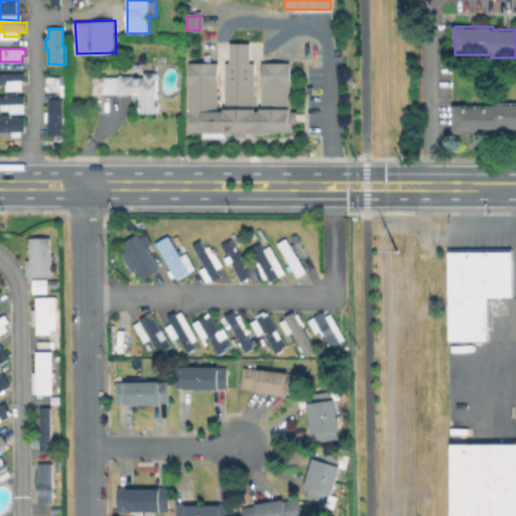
[(180,62),(181,113),(139,113),(139,95),(121,95),(120,93),(94,93),(94,76),(144,76),(144,72),(154,72),(154,62),(180,62)]
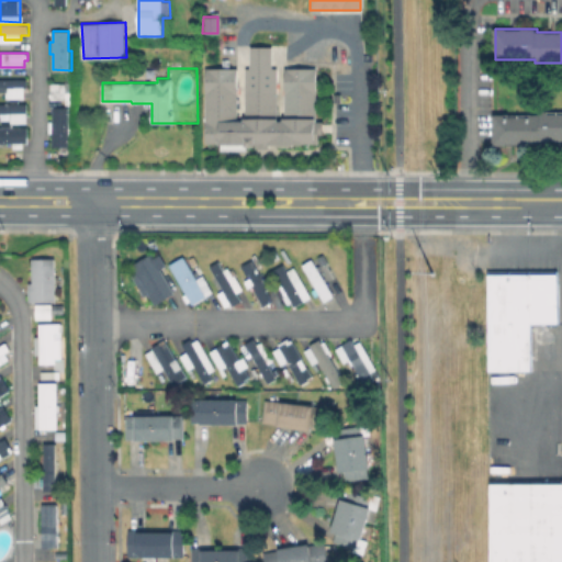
[(239,120),(247,120),(247,93),(280,94),(280,121),(287,121),(287,87),(280,87),(280,70),(304,70),(304,76),(319,76),(318,128),(323,128),(323,145),(266,145),(266,148),(257,148),(257,139),(248,139),(248,149),(223,149),(223,142),(208,142),(209,70),(232,71),(232,78),(240,78),(239,120)]
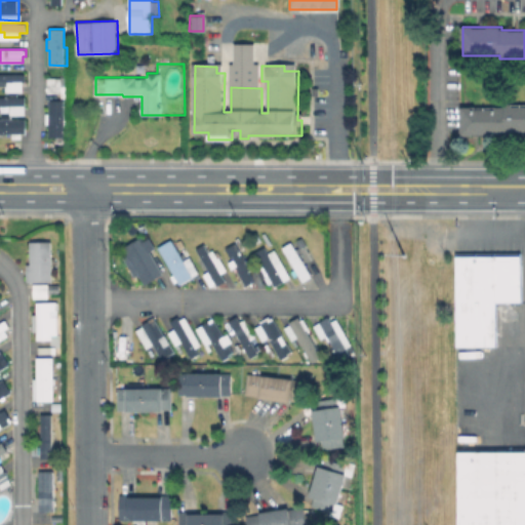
[(0,73),(27,74),(26,85),(9,85),(9,81),(0,81),(0,73)]
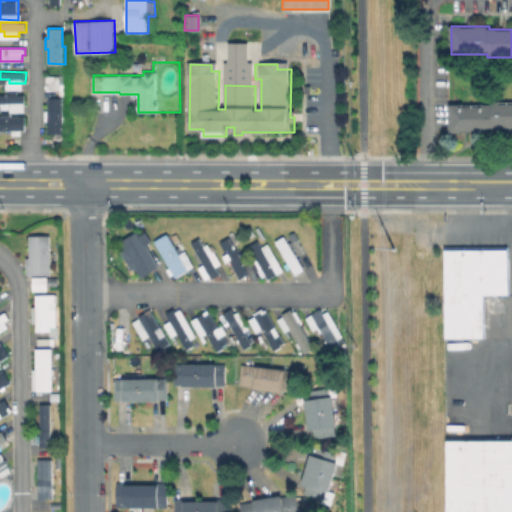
[(66,83),(65,95),(61,95),(61,90),(46,90),(47,75),(64,76),(64,83),(66,83)]
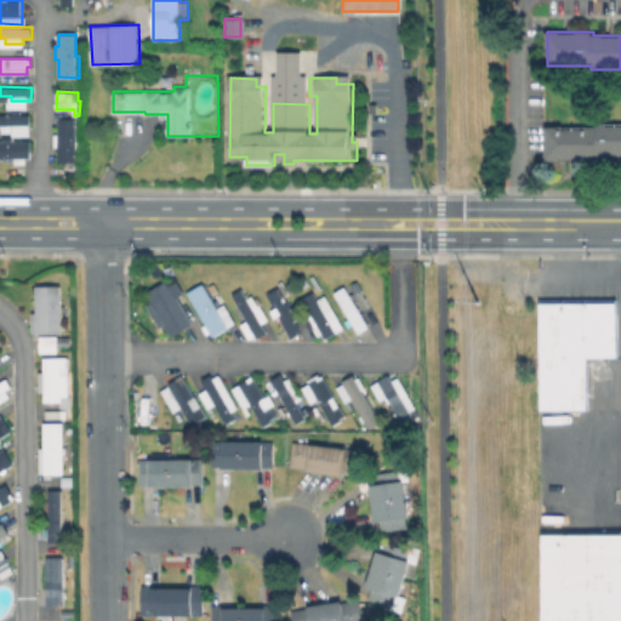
[(22,110),(22,114),(32,114),(30,135),(13,135),(13,131),(3,131),(3,125),(0,125),(0,113),(12,114),(12,110),(22,110)]
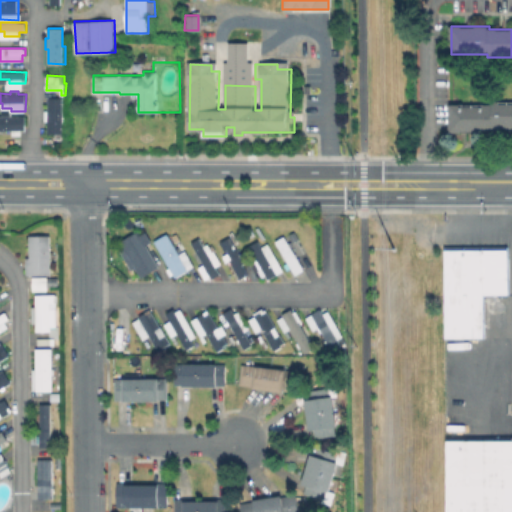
[(63,97),(63,134),(48,134),(48,97),(63,97)]
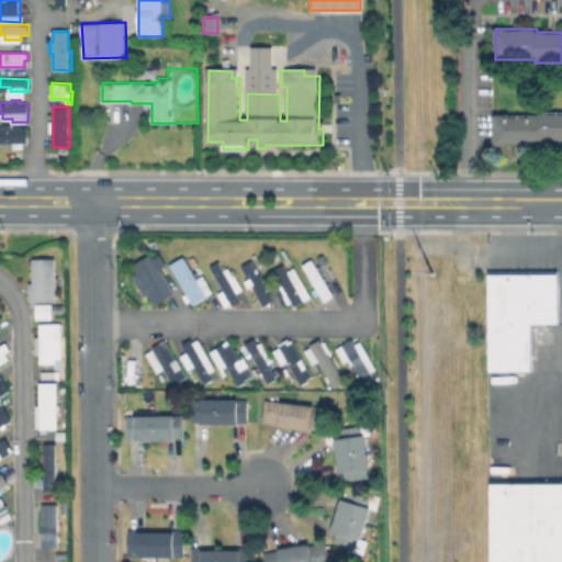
[(561,111),(561,142),(544,142),(544,145),(495,145),(495,114),(542,114),(542,111),(561,111)]
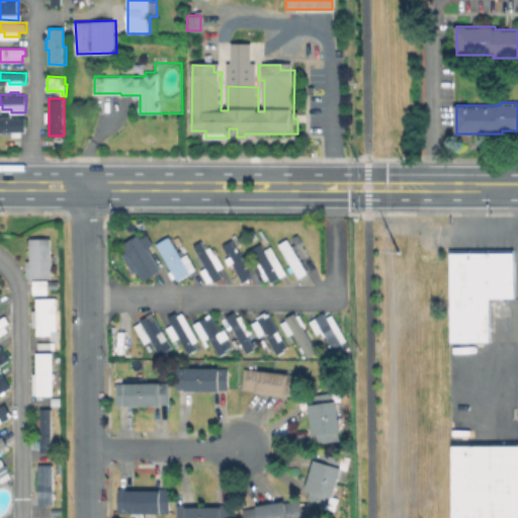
[(23,137),(13,137),(13,133),(0,133),(0,117),(2,117),(2,114),(11,113),(11,117),(25,117),(25,132),(23,132),(23,137)]
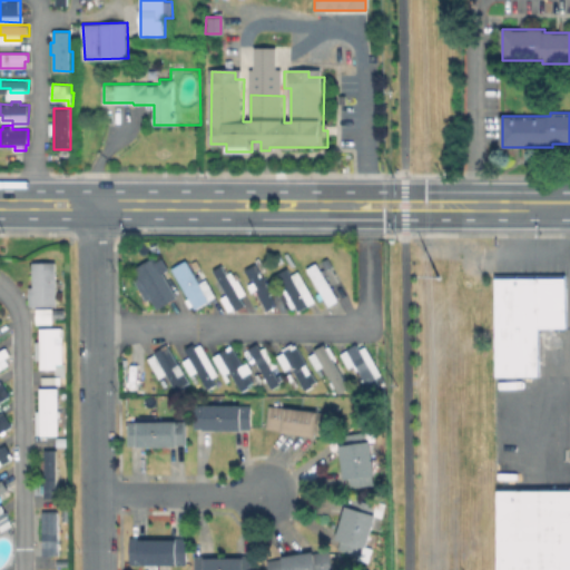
[(153,257),(177,297),(158,307),(151,297),(147,300),(135,278),(139,276),(135,268),(153,257)]
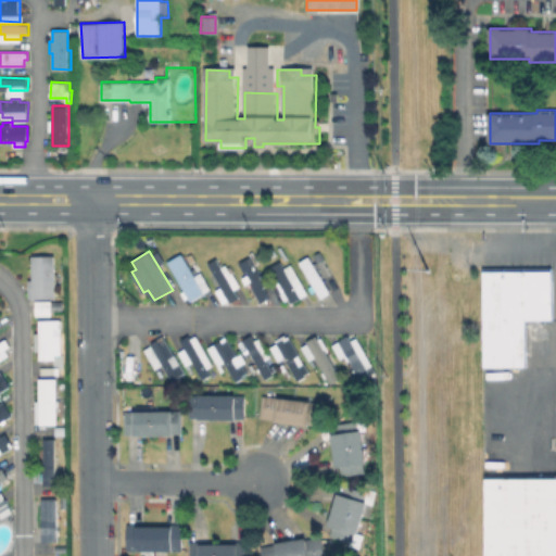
[(181,253),(191,269),(194,268),(198,274),(201,272),(211,289),(204,292),(205,293),(191,302),(188,297),(185,299),(181,292),(184,291),(180,286),(181,285),(167,261),(181,253)]
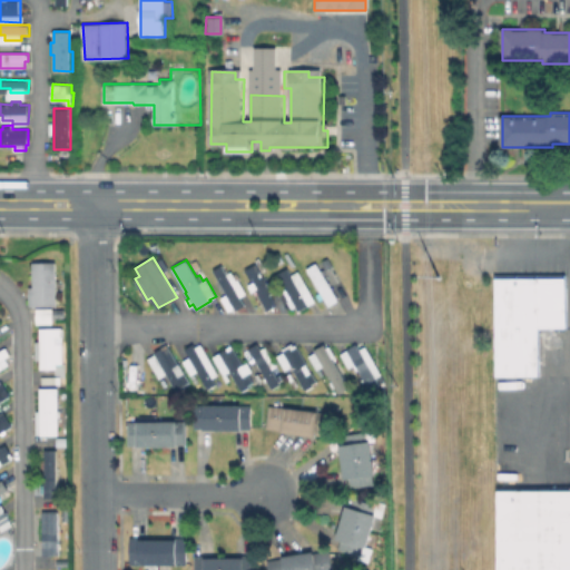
[(29,262),(30,287),(26,287),(26,306),(53,305),(53,262),(29,262)]
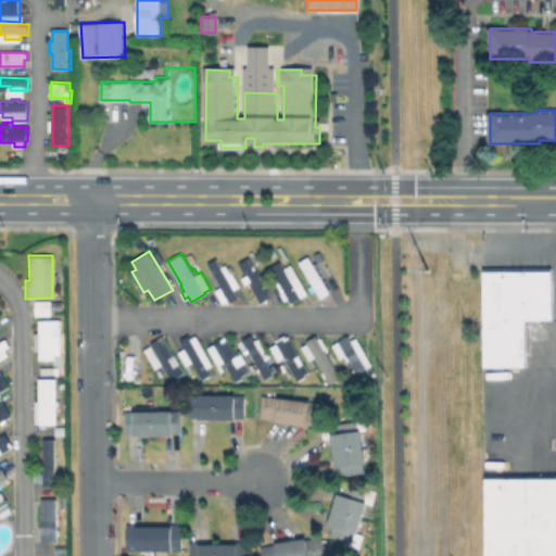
[(263,286),(269,298),(261,303),(258,298),(254,300),(242,278),(245,276),(238,263),(250,256),(265,285),(263,286)]
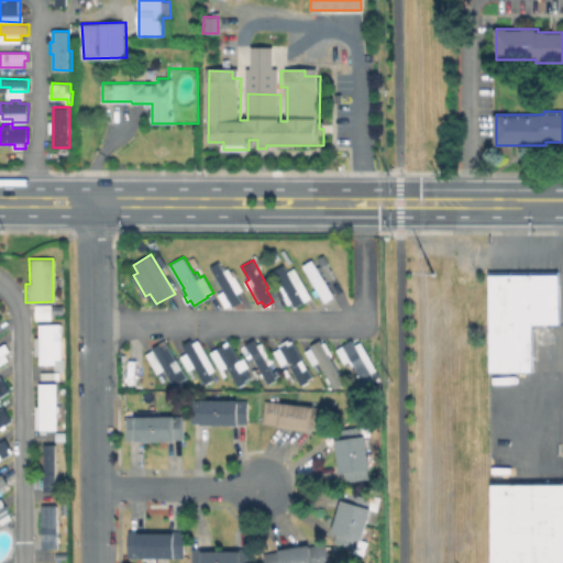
[(313,260),(338,300),(329,306),(324,299),(319,302),(299,268),(313,260)]
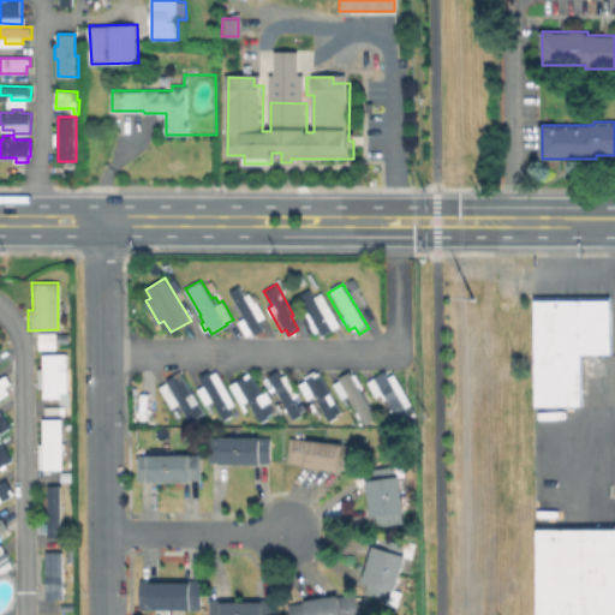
[(239,286),(245,294),(250,292),(251,294),(255,293),(258,299),(255,302),(254,299),(249,302),(264,329),(255,334),(254,332),(246,335),(239,321),(245,317),(231,291),(239,286)]
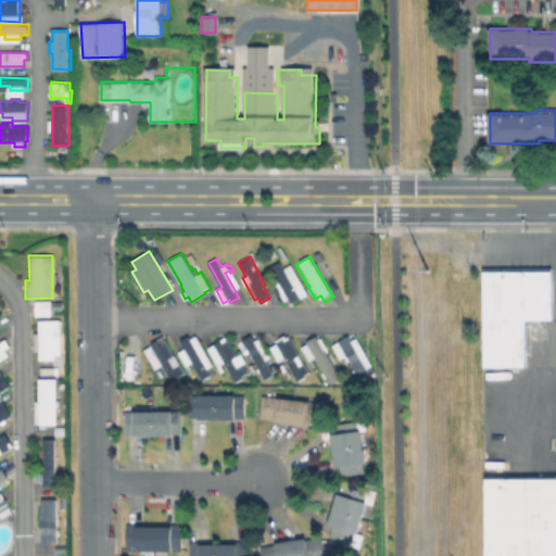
[(281,261),(285,267),(291,264),(302,282),(295,286),(302,298),(292,303),(289,298),(285,300),(280,293),(285,291),(272,266),(281,261)]
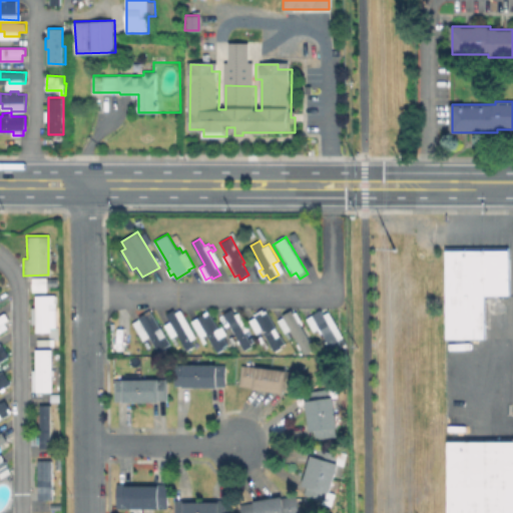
[(509,250),(510,294),(485,294),(485,337),(448,338),(447,250),(509,250)]
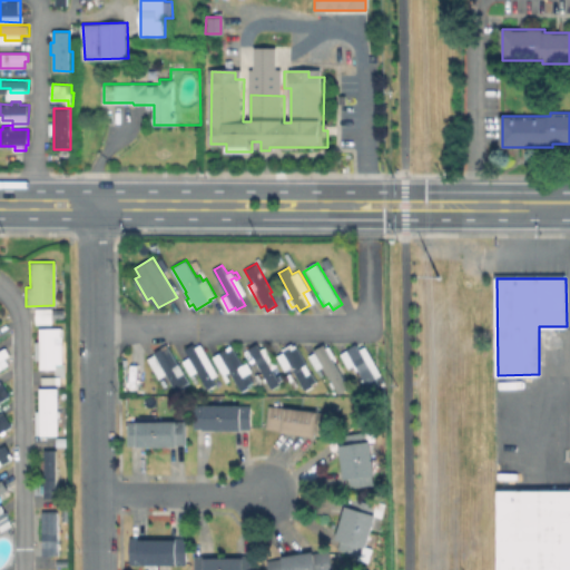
[(59,327),(37,327),(38,367),(60,367),(59,327)]
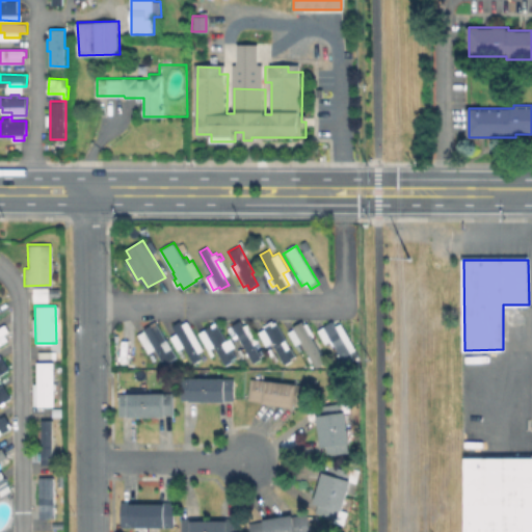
[(181,320),(183,323),(188,320),(195,334),(189,338),(202,358),(194,363),(173,325),(181,320)]
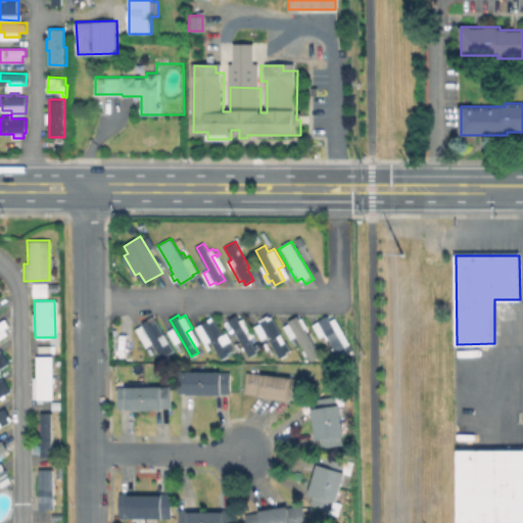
[(236,315),(239,321),(244,318),(254,335),(250,338),(257,351),(249,357),(228,320),(236,315)]
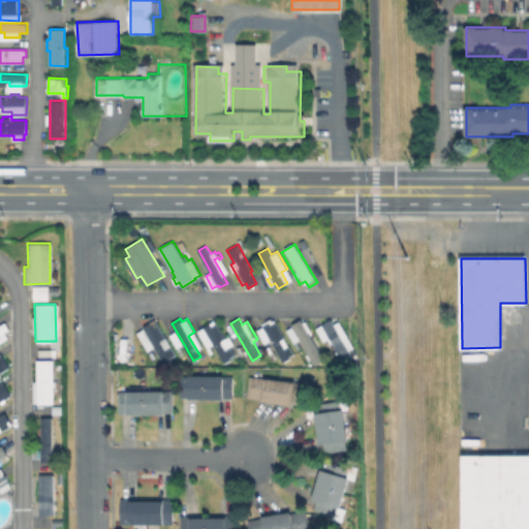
[(290,358),(283,362),(262,325),(275,318),(293,353),(289,355),(290,358)]
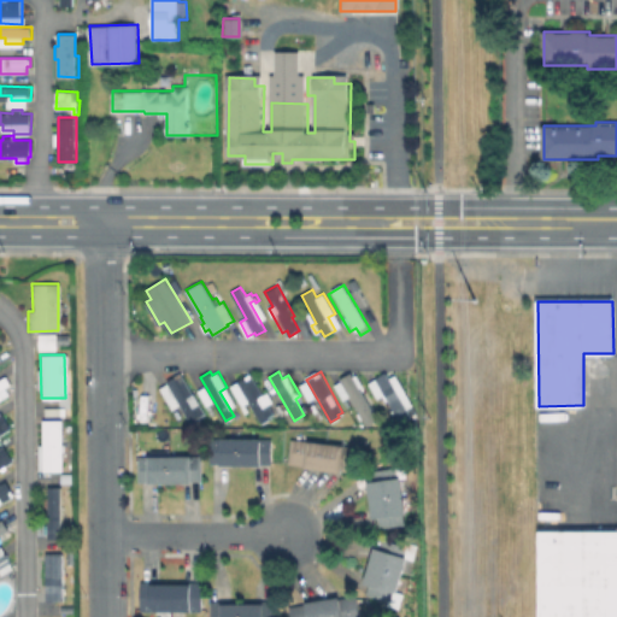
[(182,372),(206,413),(192,422),(181,404),(172,409),(159,387),(168,382),(168,381),(182,372)]
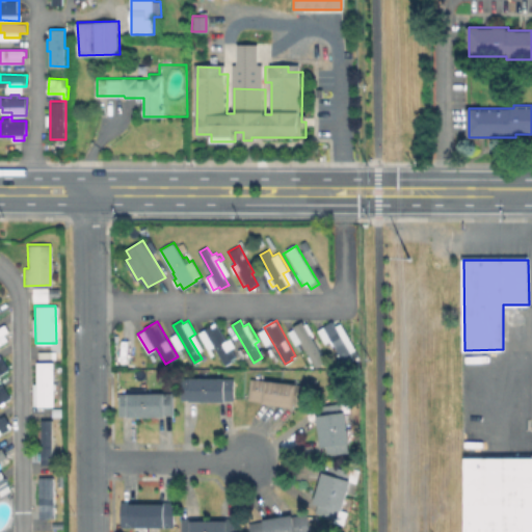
[(303,321),(304,324),(308,322),(313,333),(311,334),(325,361),(316,366),(294,326),(303,321)]
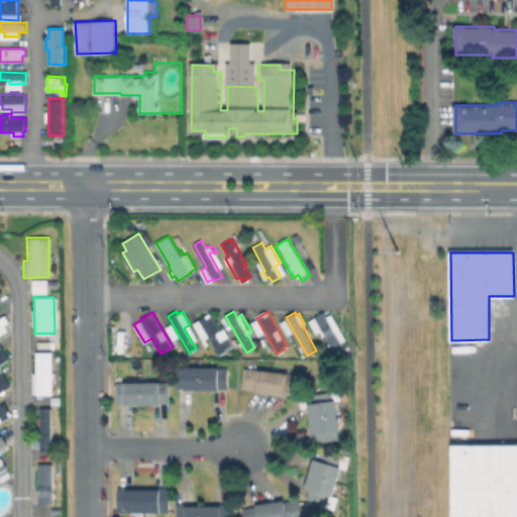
[(323,312),(326,317),(331,313),(346,339),(341,342),(344,348),(335,353),(314,317),(323,312)]
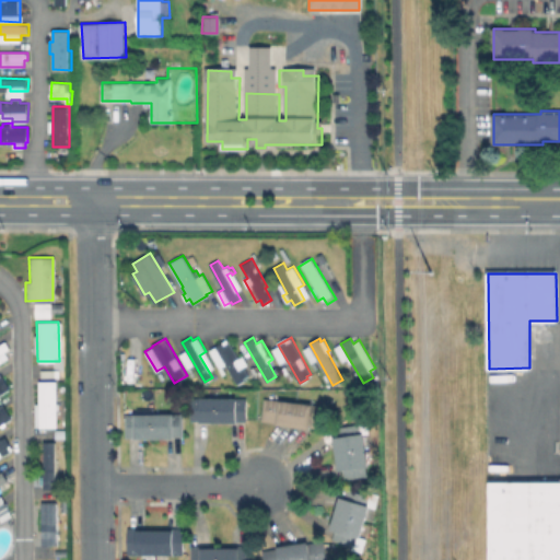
[(245,380),(237,384),(216,346),(228,339),(248,375),(244,377),(245,380)]
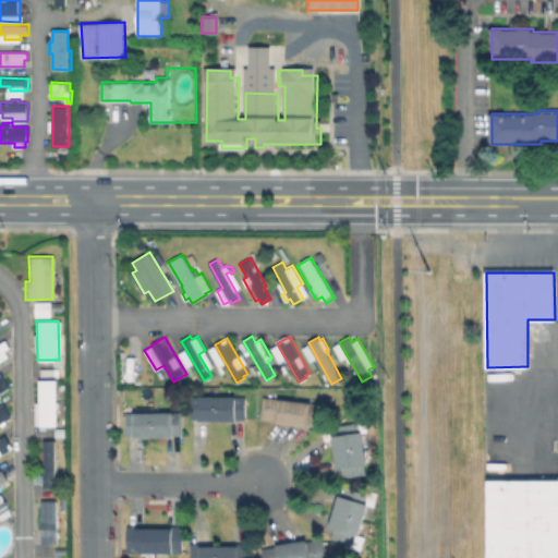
[(0,360),(9,355),(1,341),(0,341),(0,360)]
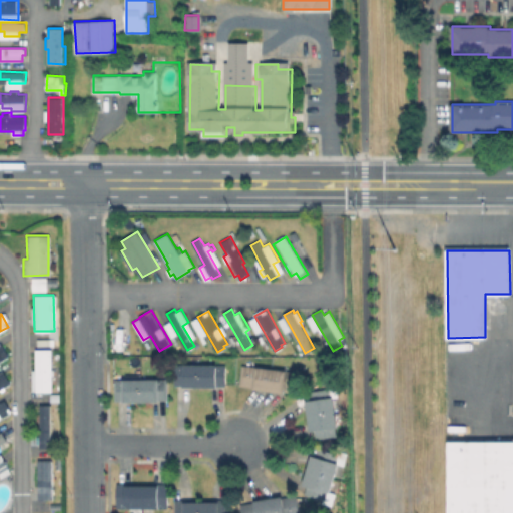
[(32,349),(33,392),(50,391),(49,349),(32,349)]
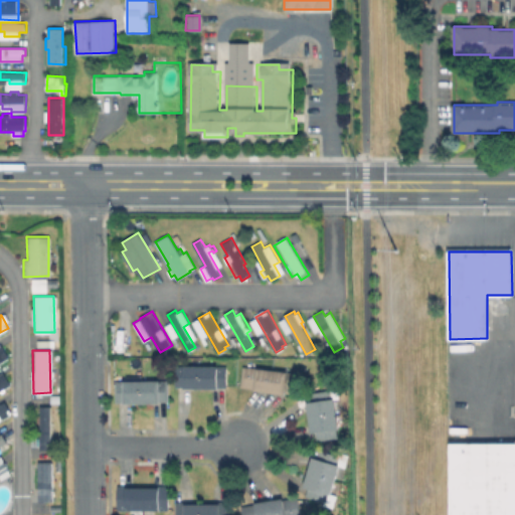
[(227,366),(226,387),(176,387),(176,366),(227,366)]
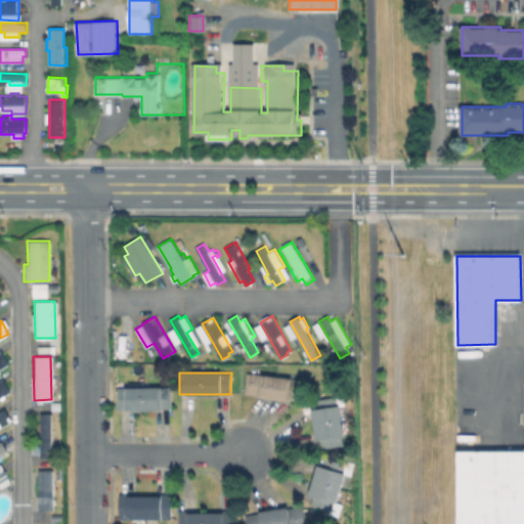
[(307,380),(304,400),(246,393),(249,373),(307,380)]
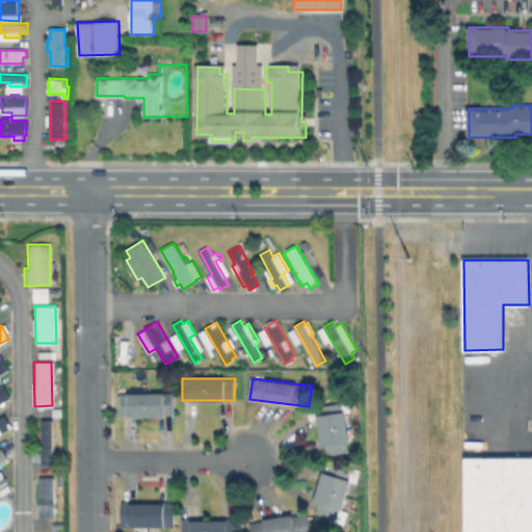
[(0,383),(0,402),(9,398),(1,383),(0,383)]
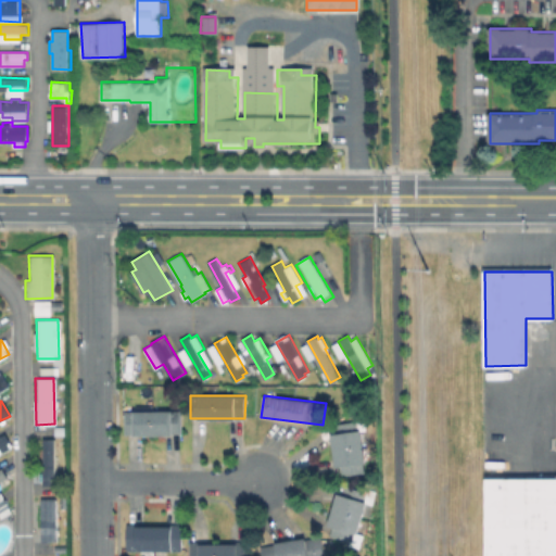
[(182,411),(182,432),(125,433),(125,412),(182,411)]
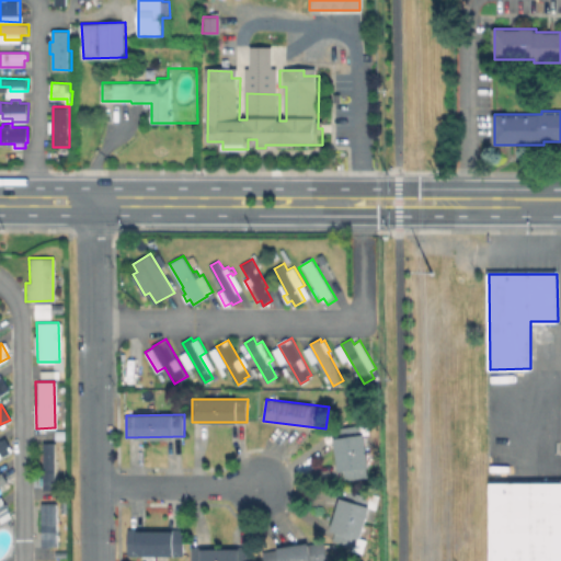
[(359,424),(362,434),(365,433),(369,466),(366,467),(367,476),(345,479),(345,469),(339,470),(335,438),(339,437),(338,427),(359,424)]
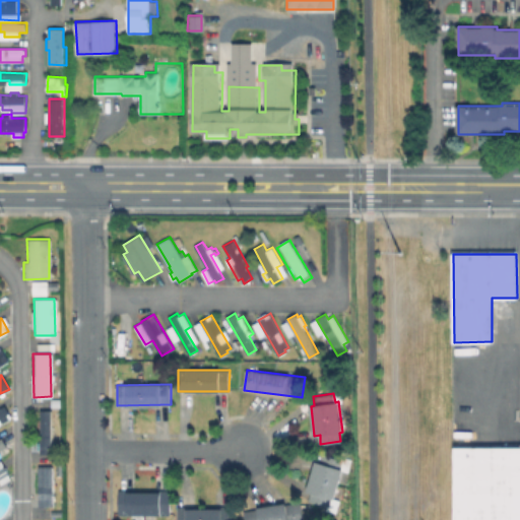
[(0,424),(10,418),(0,401),(0,424)]
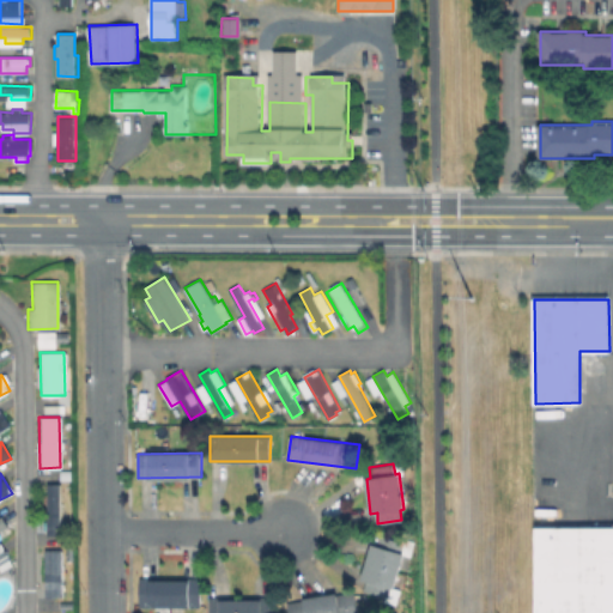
[(59,483),(44,483),(44,534),(58,534),(59,483)]
